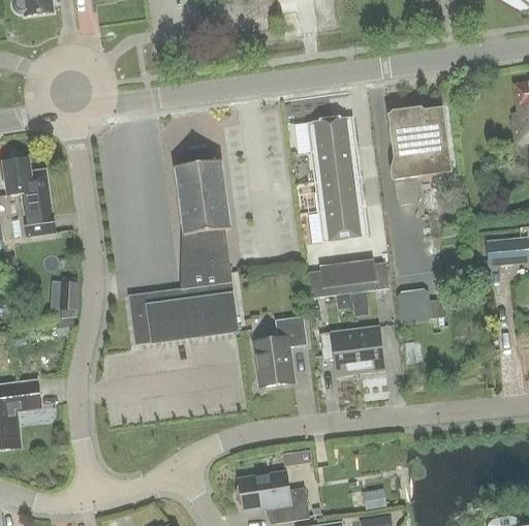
[(13,0),(12,3),(14,8),(19,11),(24,12),(25,14),(54,11),(54,8),(53,8),(52,0),(13,0)]
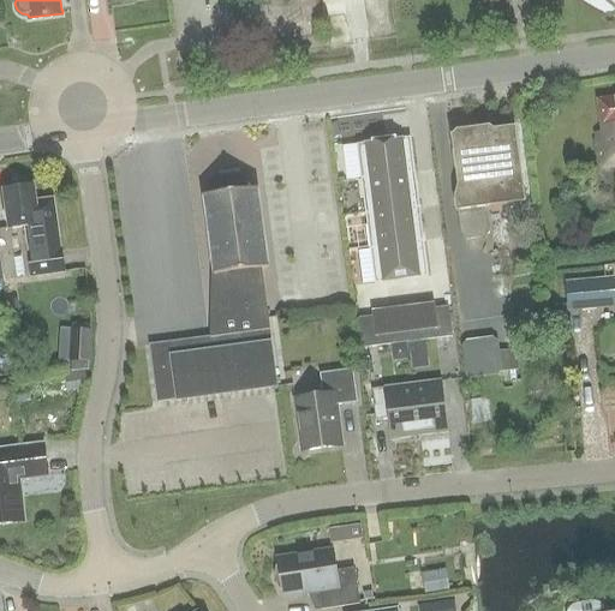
[(93,5),(97,36),(117,34),(112,3),(93,5)]
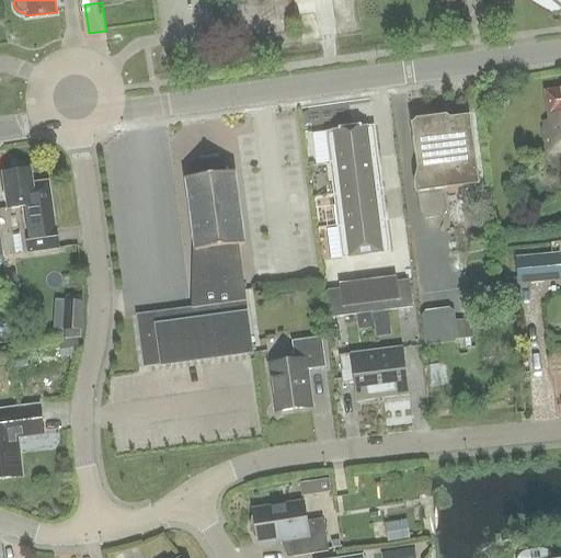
[(560,86),(546,89),(549,118),(545,118),(545,124),(542,124),(547,150),(560,148),(560,86)]
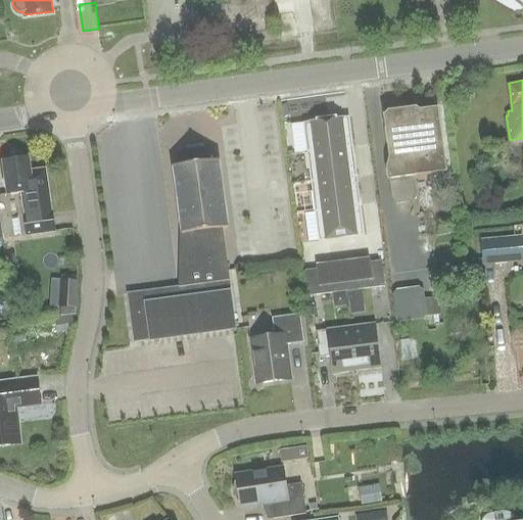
[(390,177),(392,196),(397,201),(412,200),(416,193),(414,174),(446,170),(438,105),(420,108),(416,105),(388,109),(385,112),(383,112),(389,155),(386,166),(388,178),(390,177)]
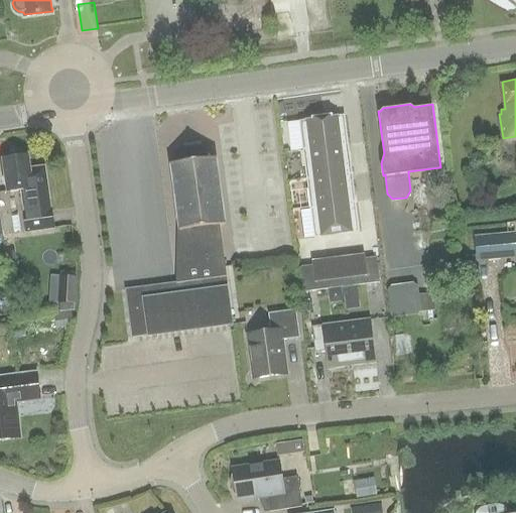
[(305,118),(299,119),(303,148),(348,142),(344,113),(338,114),(338,113),(305,117),(305,118)]
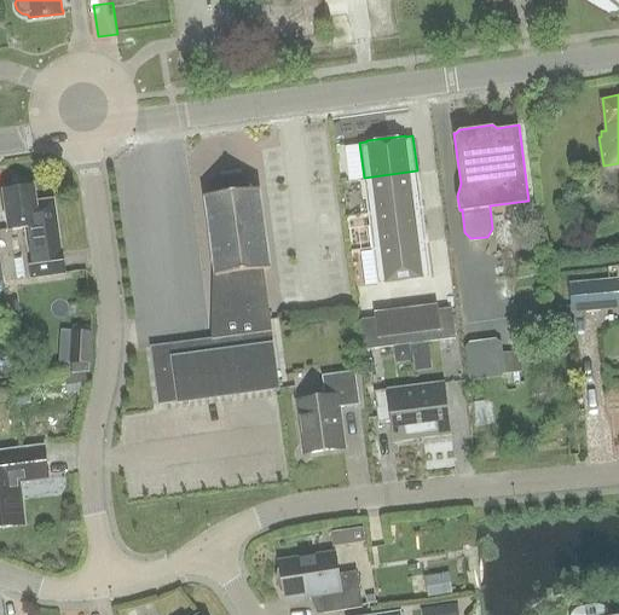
[(369,213),(422,206),(417,170),(364,178),(369,213)]
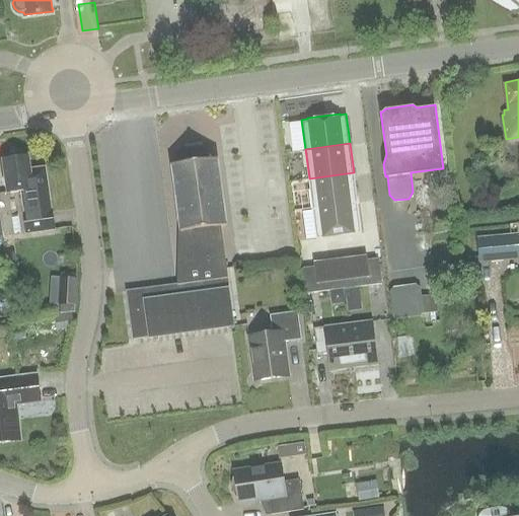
[(208,145),(177,149),(179,162),(171,163),(180,229),(187,229),(190,251),(223,247),(220,224),(226,223),(217,157),(209,158),(208,145)]
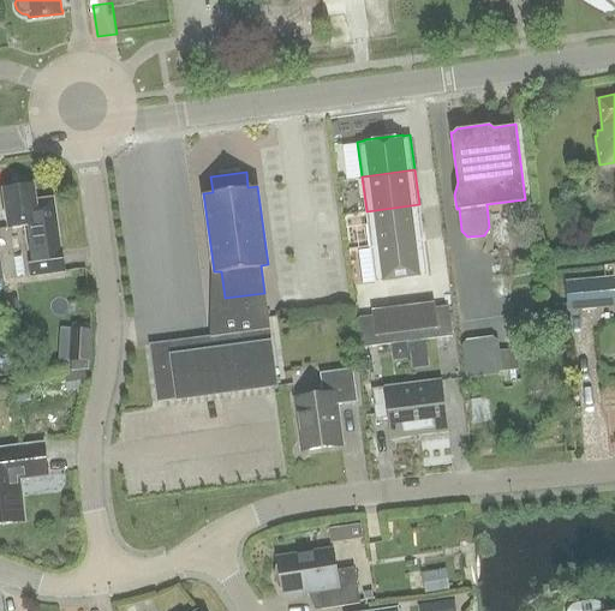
[(9,226),(25,223),(29,247),(27,247),(30,273),(66,268),(63,244),(55,195),(36,197),(34,183),(4,187),(9,226)]
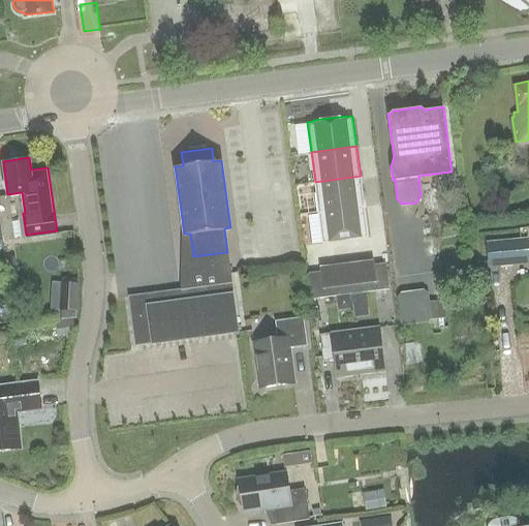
[(315,182),(318,211),(364,206),(361,176),(315,182)]
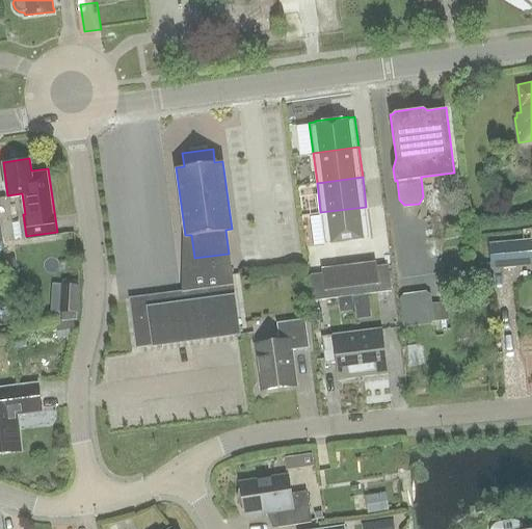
[(366,207),(320,212),(324,243),(370,237),(366,207)]
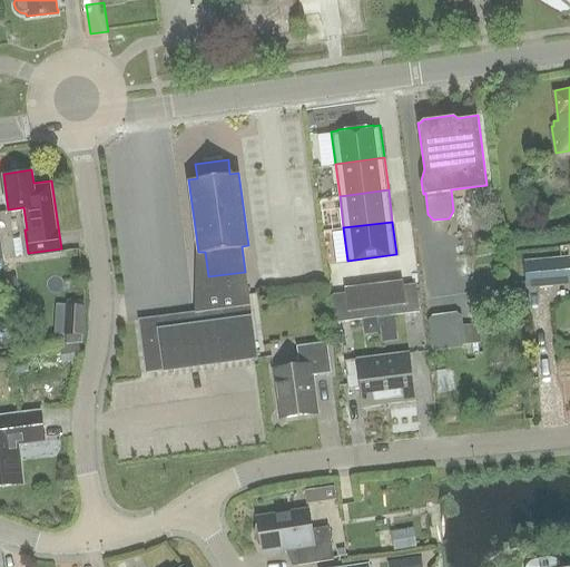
[(569,270),(569,255),(524,260),(527,286),(569,282),(569,270)]
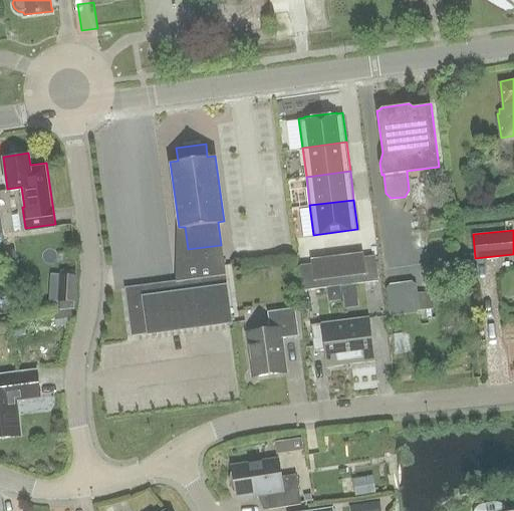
[(362,256),(364,268),(366,281),(379,279),(375,254),(362,256)]
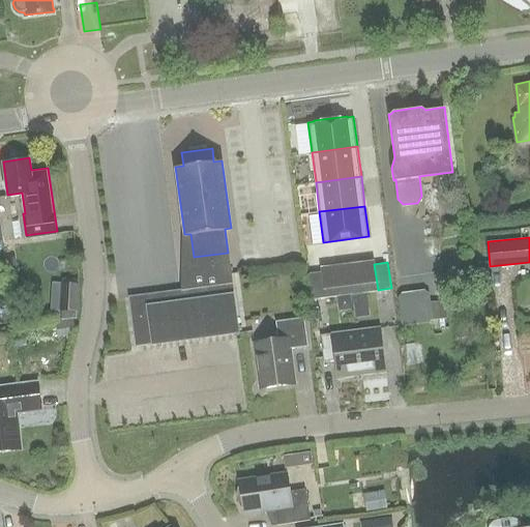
[(323,270),(311,272),(314,298),(327,296),(325,284),(323,270)]
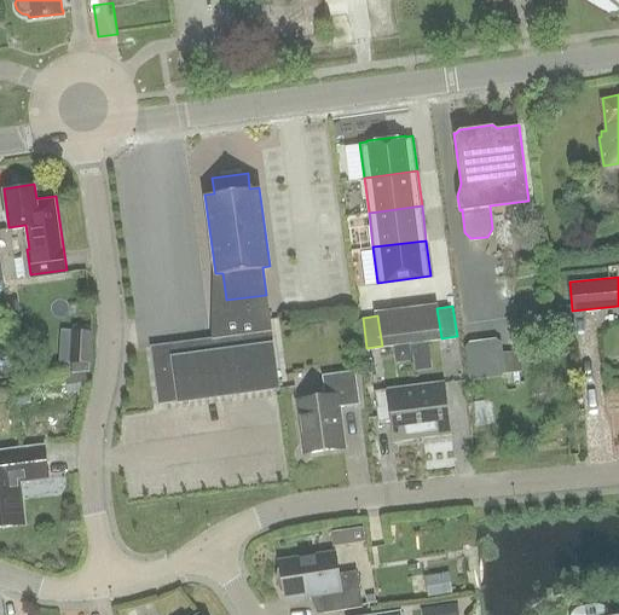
[(178,399),(178,400),(278,387),(270,317),(244,320),(246,332),(151,344),(158,401),(178,399)]
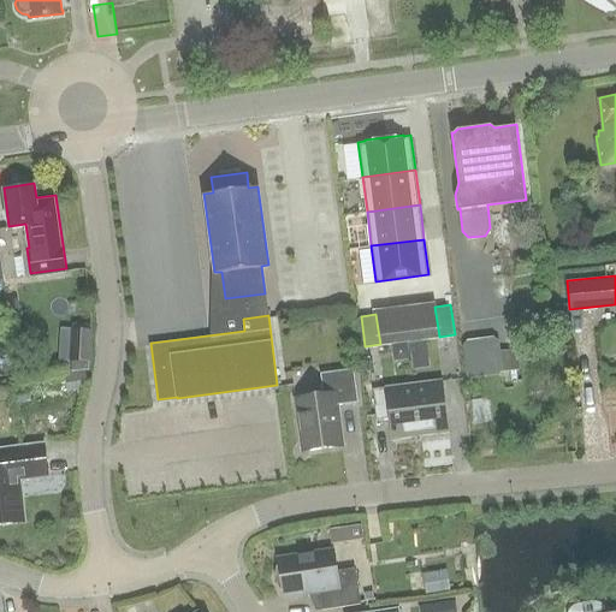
[(439,337),(437,321),(422,324),(424,338),(439,337)]
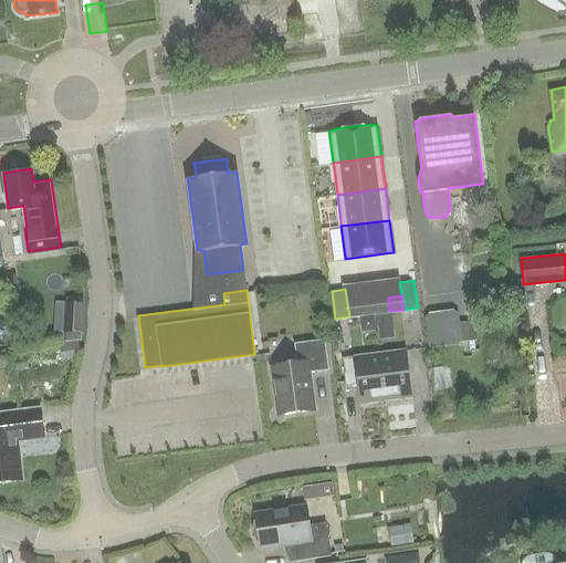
[(388,298),(375,299),(376,313),(389,311),(388,298)]
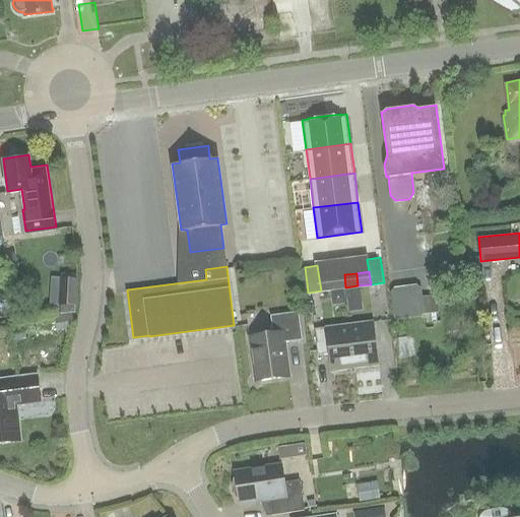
[(344,274),(331,276),(333,288),(345,287),(344,274)]
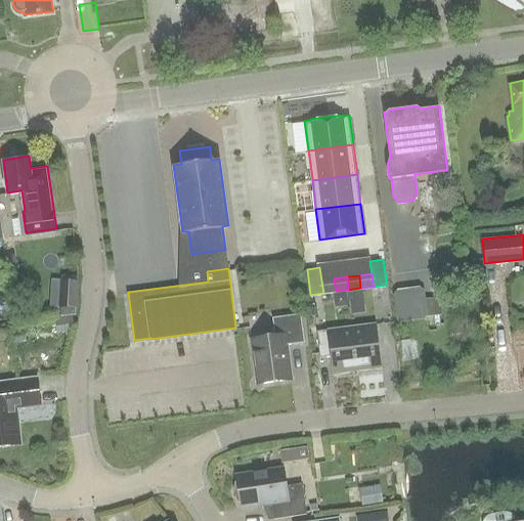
[(77,306),(78,278),(60,277),(59,305),(77,306)]
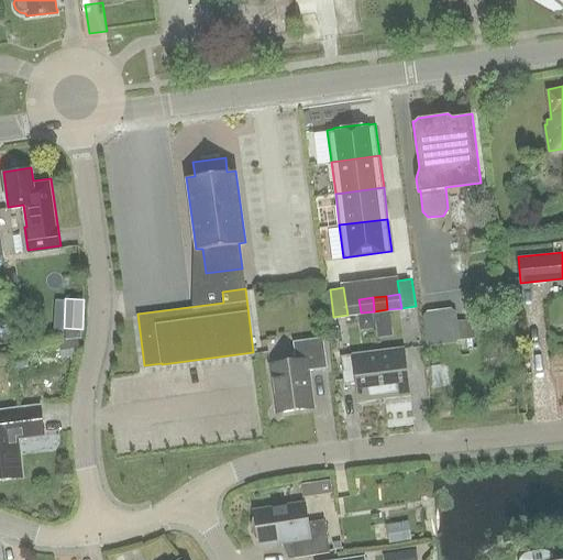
[(359,299),(345,302),(348,315),(361,313),(359,299)]
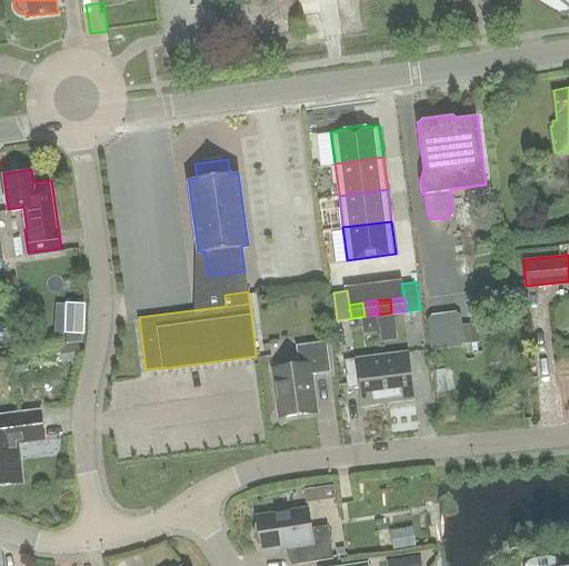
[(470,321),(431,327),(435,355),(467,351),(466,343),(472,341),(470,321)]
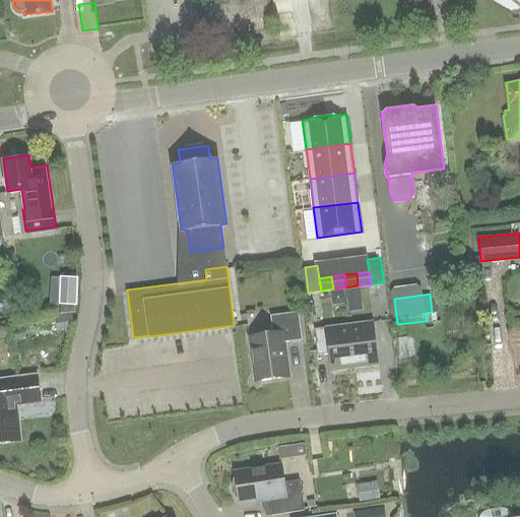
[(273,331),(249,335),(255,379),(289,375),(284,340),(302,338),(299,310),(270,314),(273,331)]
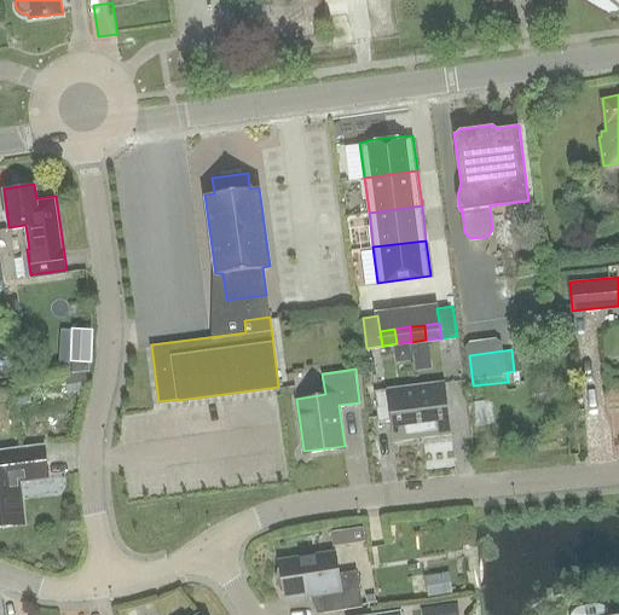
[(416,384),(422,435),(451,431),(445,381),(416,384)]
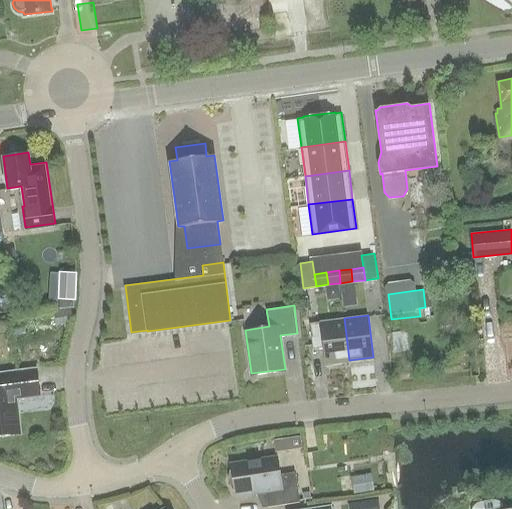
[(325,363),(349,360),(344,318),(320,321),(321,327),(310,328),(313,348),(323,347),(325,363)]
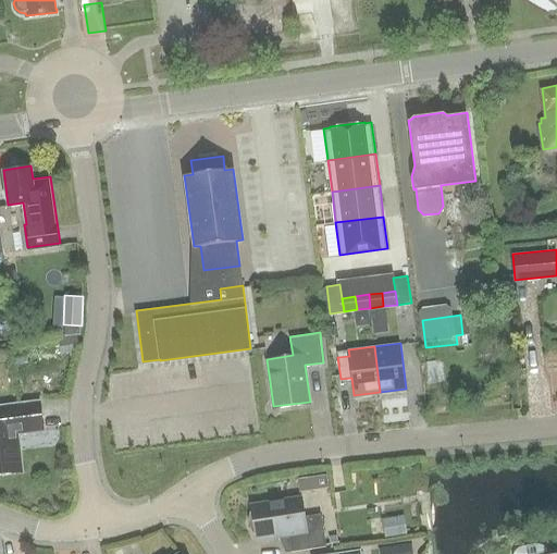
[(17,432),(44,429),(39,401),(0,405),(0,472),(22,470),(17,432)]
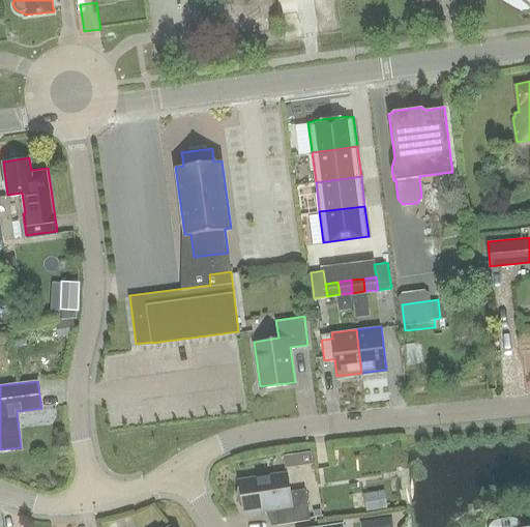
[(282,464),(310,459),(307,447),(280,451),(282,464)]
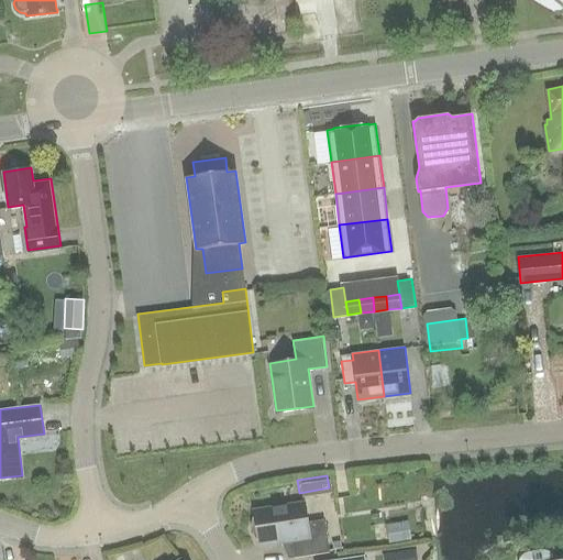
[(295,557),(330,551),(324,518),(307,520),(305,502),(254,509),(255,516),(253,517),(252,527),(256,537),(258,537),(260,544),(293,539),(295,557)]
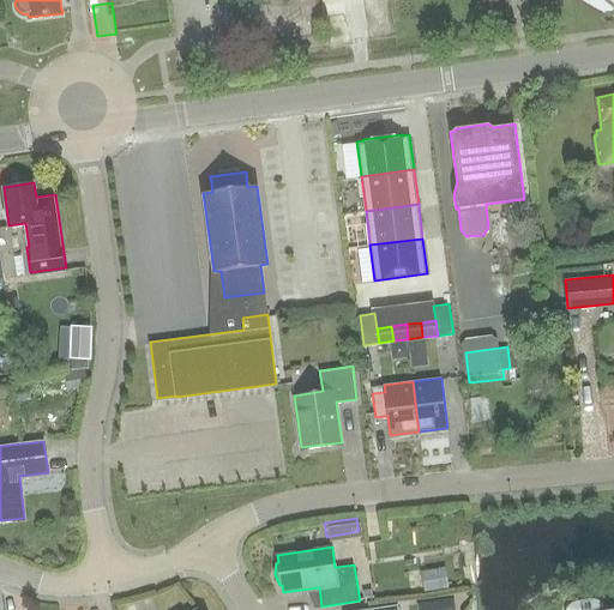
[(445,567),(422,571),(425,590),(449,586),(445,567)]
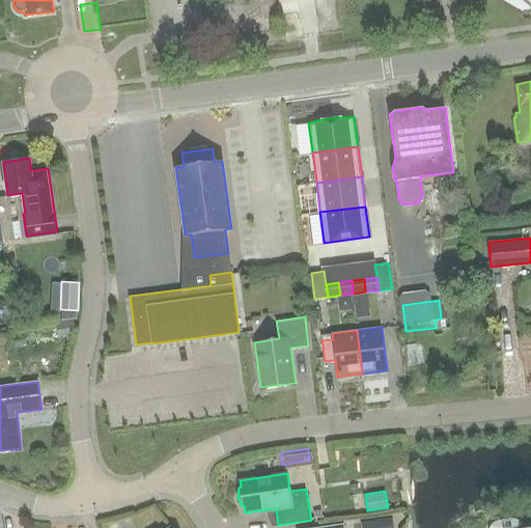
[(361,518),(361,527),(391,527),(391,515),(361,518)]
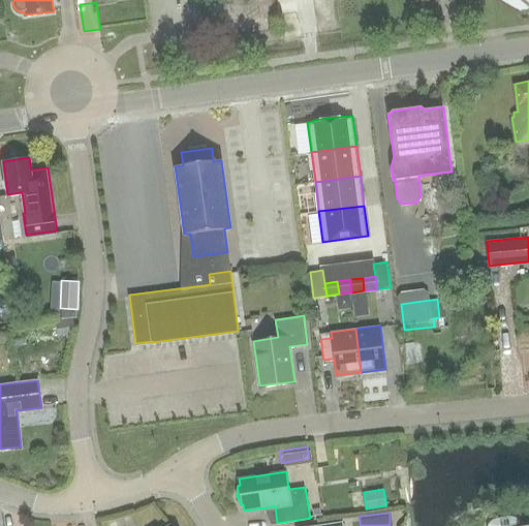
[(528,525),(528,522),(521,524),(518,520),(514,516),(508,516),(497,518),(492,520),(489,524),(488,525),(528,525)]
